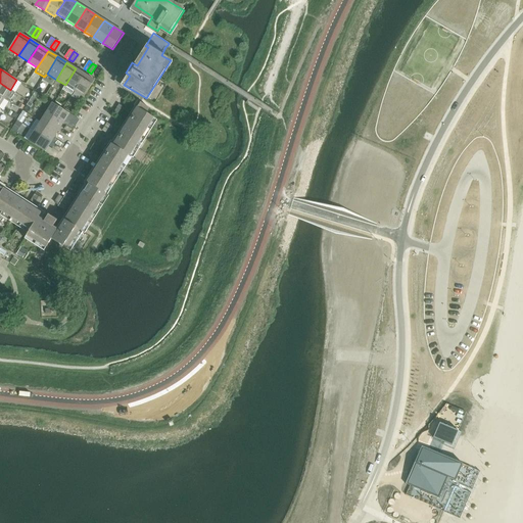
[(76,68),(65,85),(62,90),(72,95),(75,91),(85,75),(76,68)]
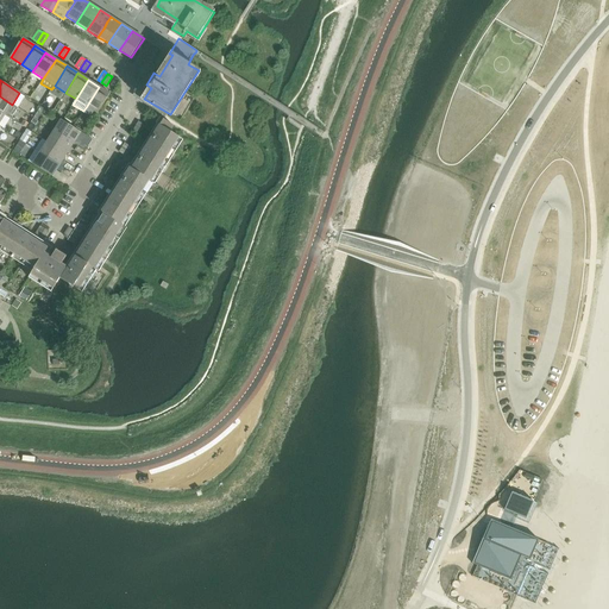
[(87,106),(98,113),(111,94),(99,87),(87,106)]
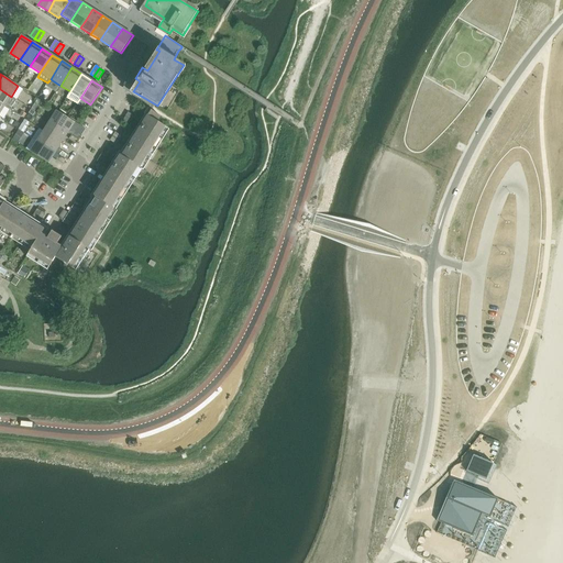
[(0,102),(4,107),(11,97),(0,89),(0,102)]
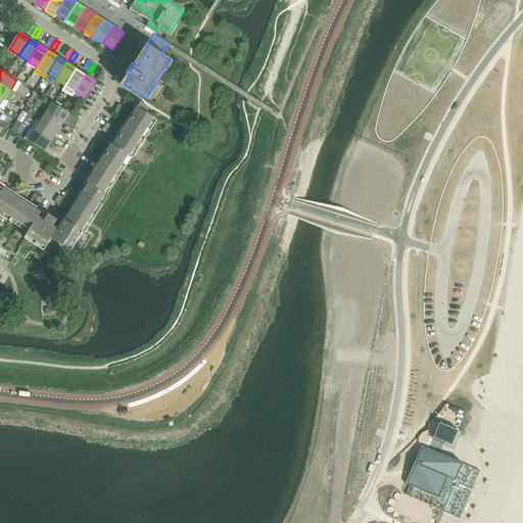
[(41,95),(42,87),(34,87),(33,95),(41,95)]
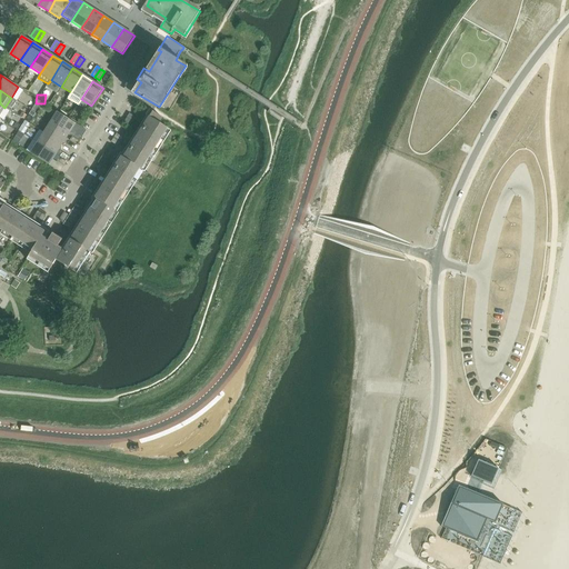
[(97,199),(83,220),(61,255),(40,240),(45,232),(5,206),(7,202),(1,199),(0,199),(0,229),(33,250),(29,256),(50,270),(57,260),(73,271),(87,251),(89,252),(116,211),(113,210),(140,169),(141,170),(168,129),(159,123),(162,118),(149,110),(146,116),(149,118),(123,158),(122,157),(115,168),(96,199),(97,199)]
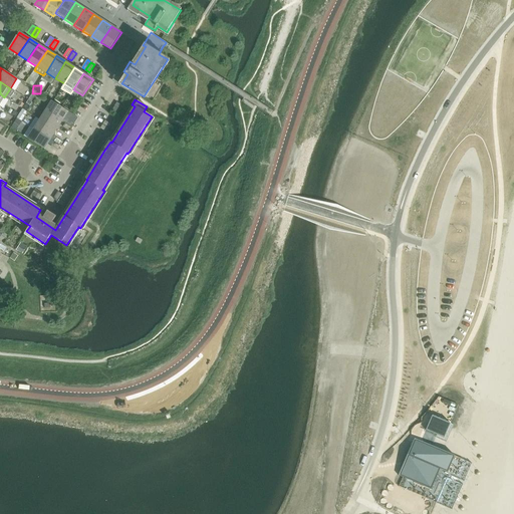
[(52,101),(46,110),(62,121),(68,111),(52,101)]
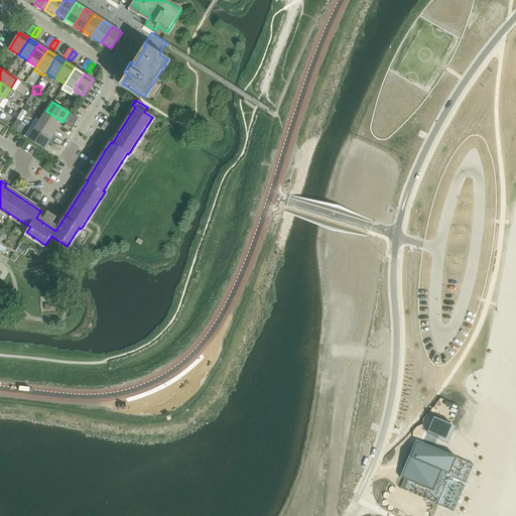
[(22,110),(17,119),(22,122),(27,113),(22,110)]
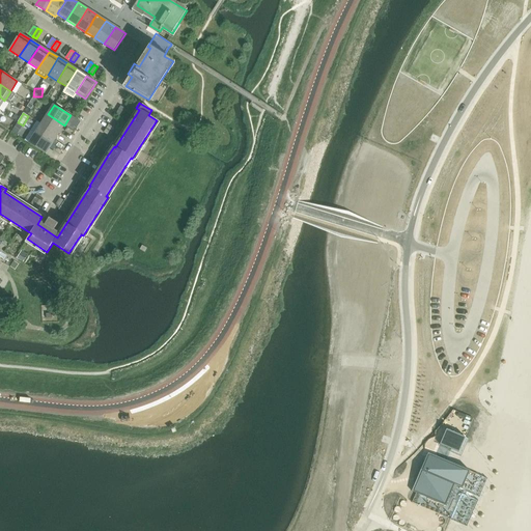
[(42,123),(58,135),(64,126),(48,114),(42,123)]
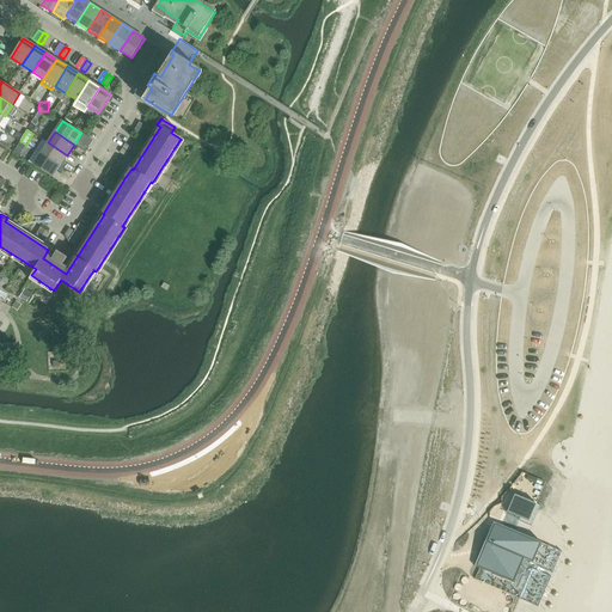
[(26,145),(20,141),(14,152),(19,155),(26,145)]
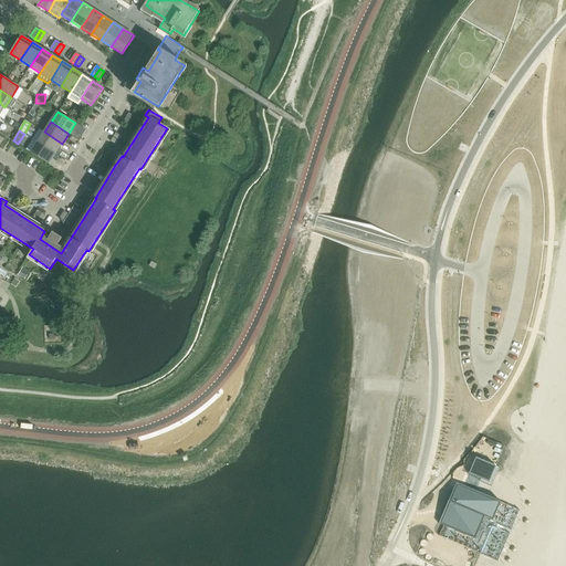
[(38,142),(55,154),(62,144),(44,132),(38,142)]
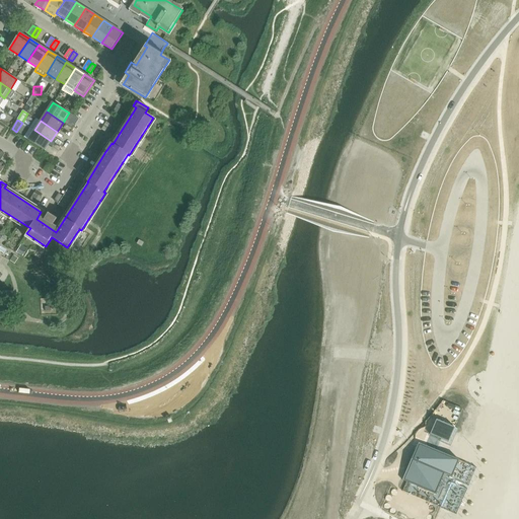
[(66,125),(73,129),(75,125),(69,121),(66,125)]
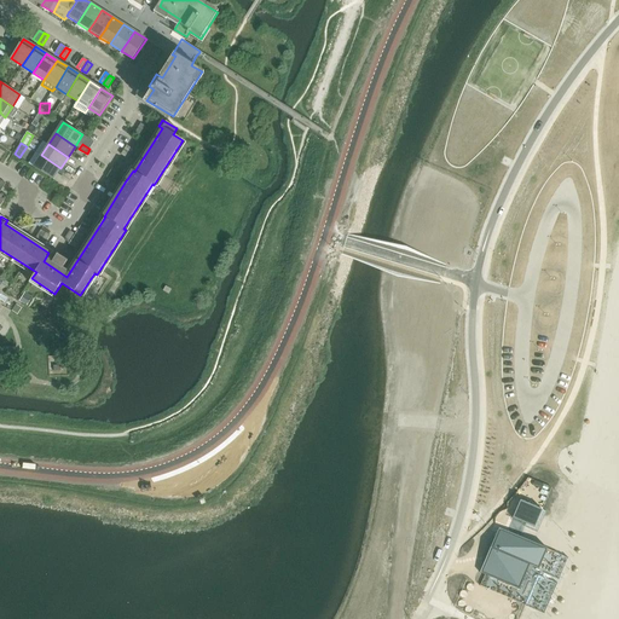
[(87,154),(79,149),(76,154),(85,158),(87,154)]
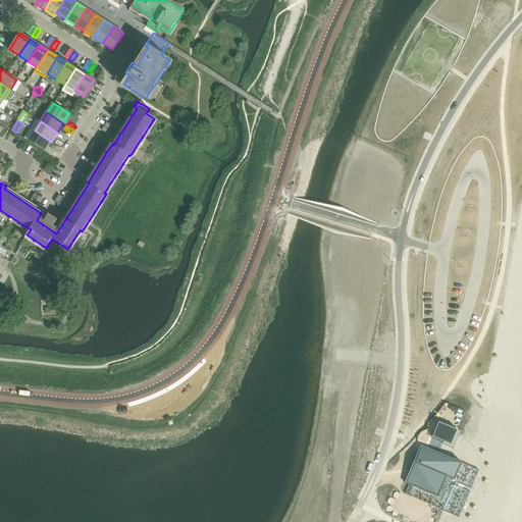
[(35,131),(29,141),(45,151),(51,142),(35,131)]
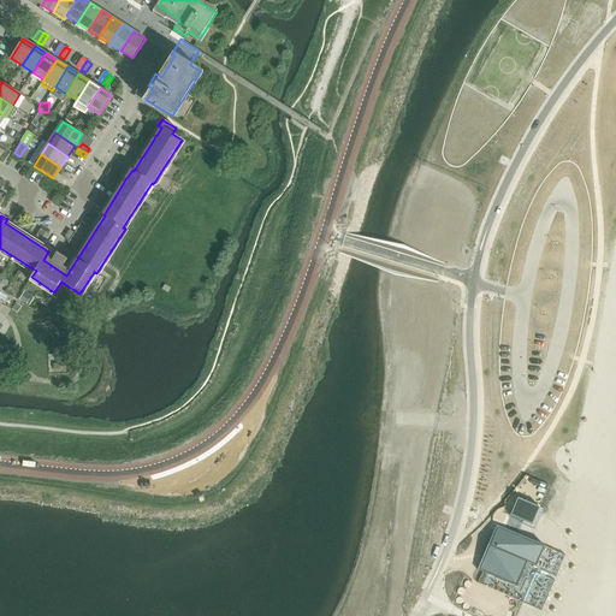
[(65,170),(72,175),(76,171),(67,165),(65,170)]
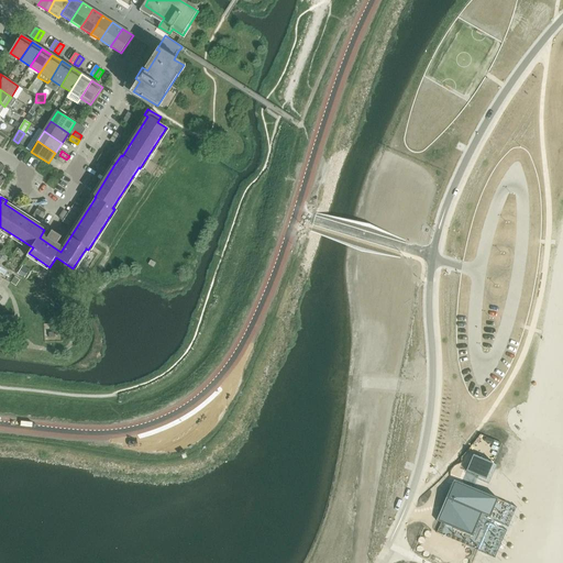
[(66,159),(59,155),(56,159),(64,164),(66,159)]
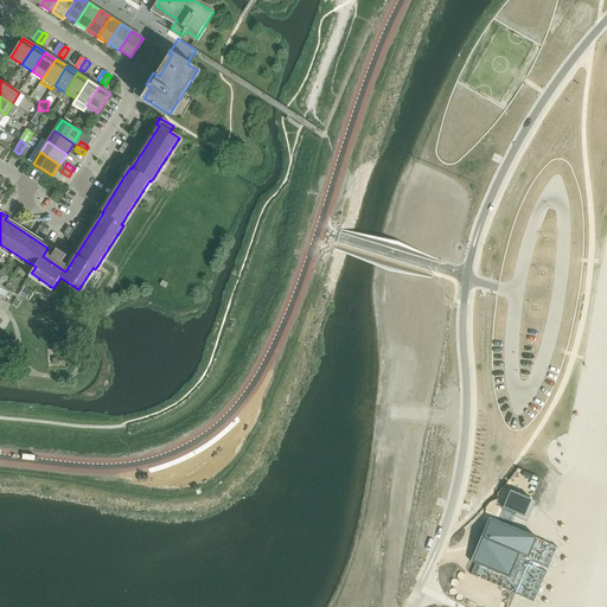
[(18,222),(23,215),(19,211),(13,219),(18,222)]
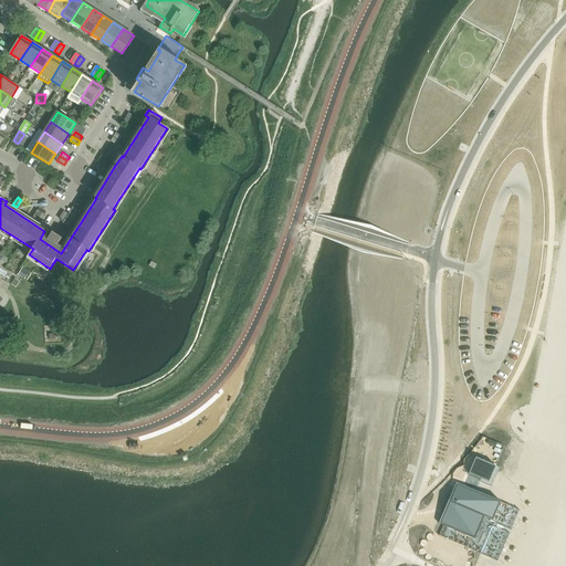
[(21,200),(17,207),(21,210),(25,202),(21,200)]
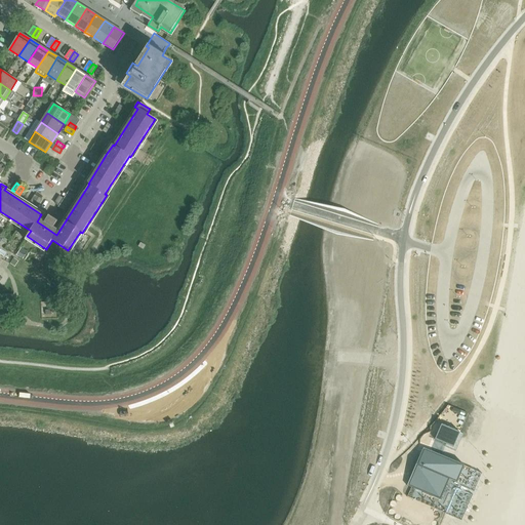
[(34,204),(39,197),(35,195),(31,202),(34,204)]
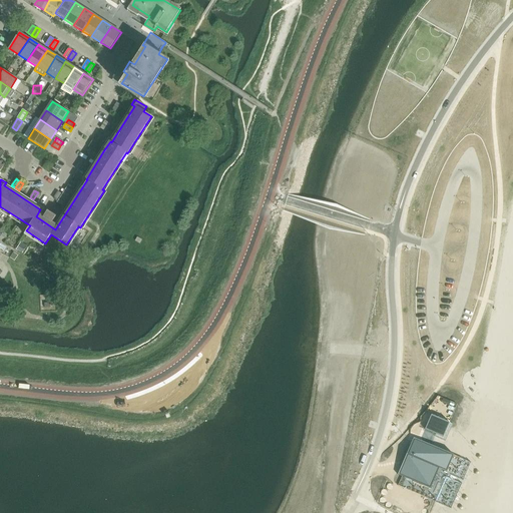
[(38,192),(33,199),(37,201),(41,195),(38,192)]
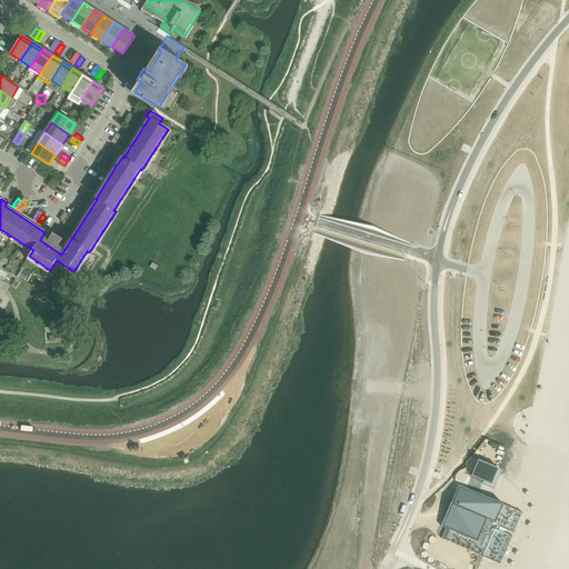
[(23,269),(19,278),(25,281),(30,273),(23,269)]
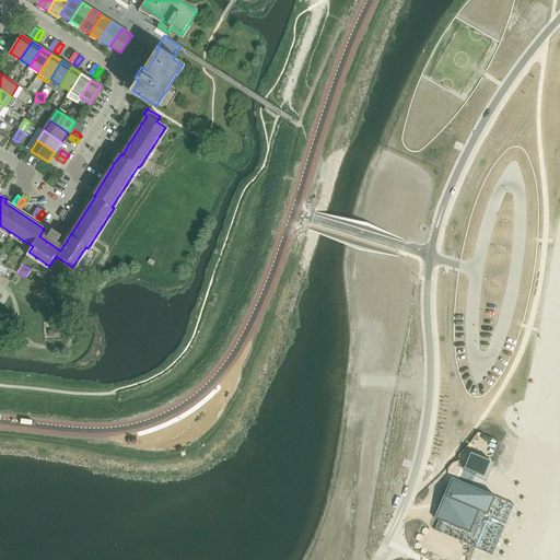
[(11,281),(16,284),(20,279),(15,276),(13,279),(11,281)]
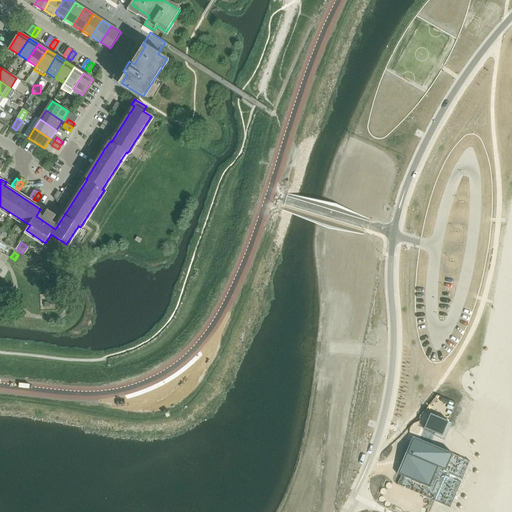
[(14,287),(2,288),(3,297),(15,296),(14,287)]
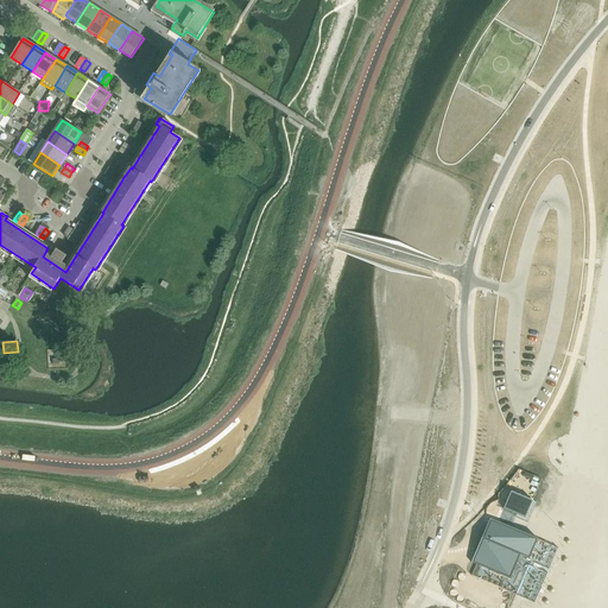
[(511,492),(504,508),(525,518),(532,501),(511,492)]
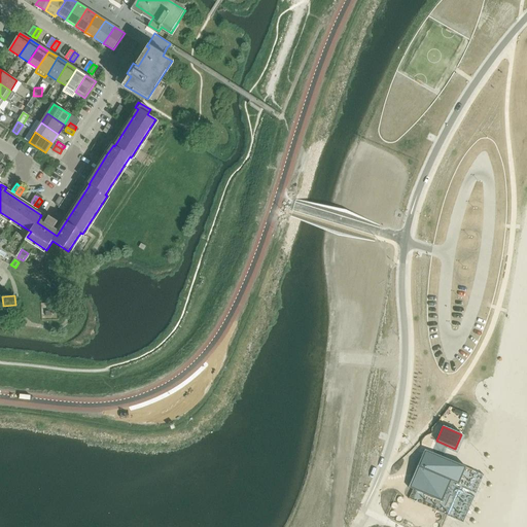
[(425,449),(409,488),(443,502),(449,486),(452,487),(454,483),(459,485),(466,467),(425,449)]
